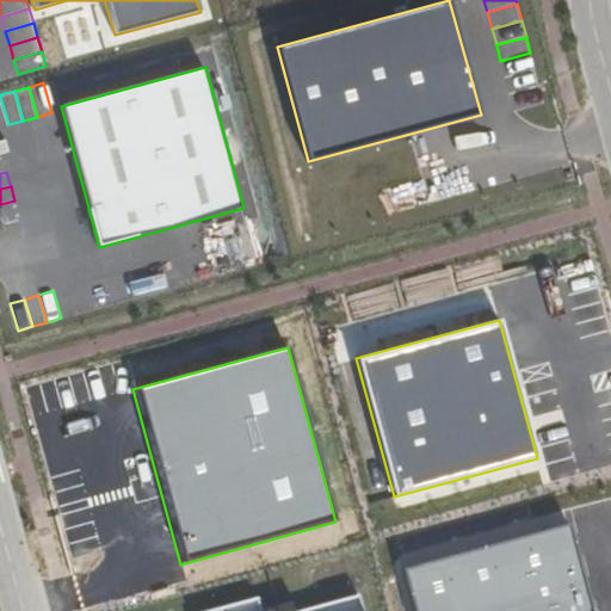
[(113,363),(122,390),(136,386),(128,358),(113,363)]
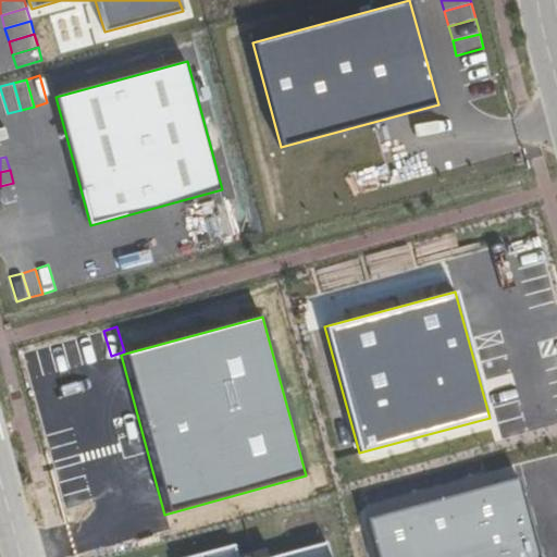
[(90,335),(98,360),(111,356),(103,331),(90,335)]
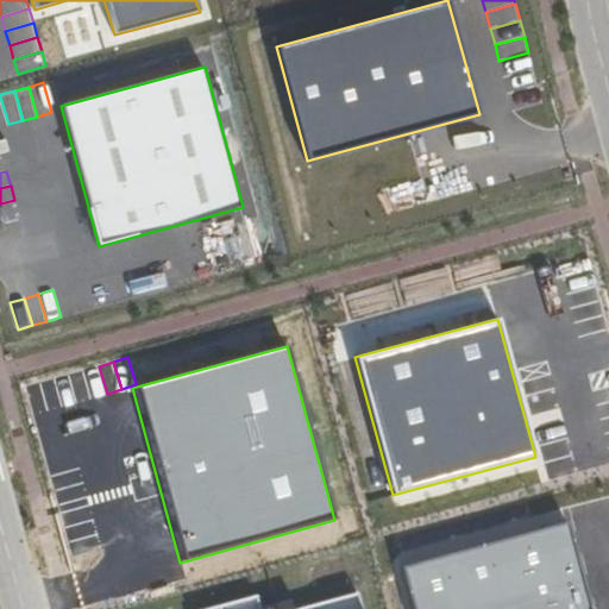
[(83,370),(92,397),(107,394),(99,366),(83,370)]
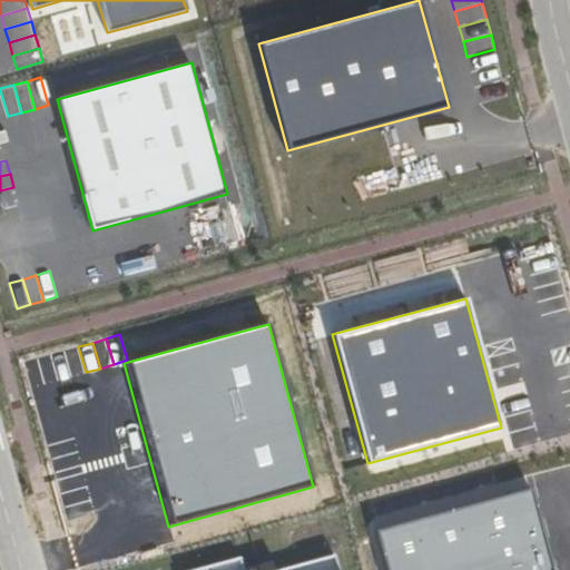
[(65,351),(72,376),(86,372),(78,346),(65,351)]
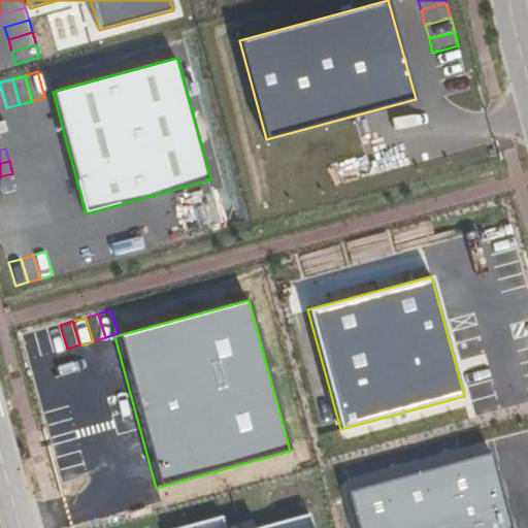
[(47,329),(55,353),(67,349),(60,325),(47,329)]
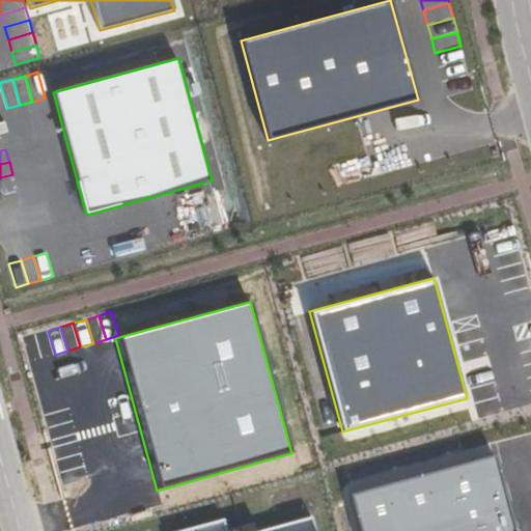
[(458,345),(484,339),(480,327),(455,333),(458,345)]
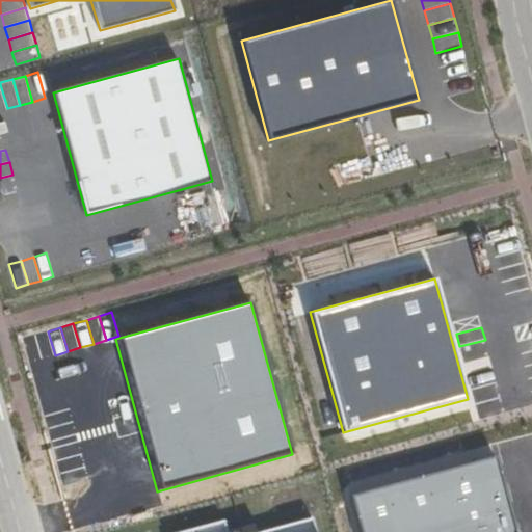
[(35,335),(43,358),(55,355),(48,331),(35,335)]
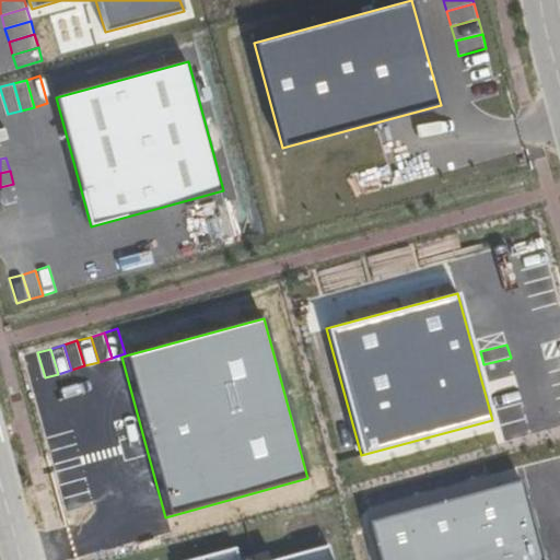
[(24,357),(32,382),(45,377),(37,352),(24,357)]
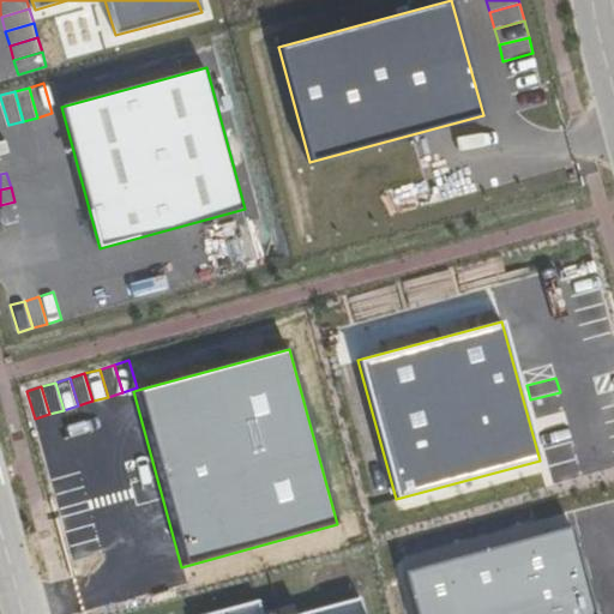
[(602,409),(613,405),(613,390),(597,395),(602,409)]
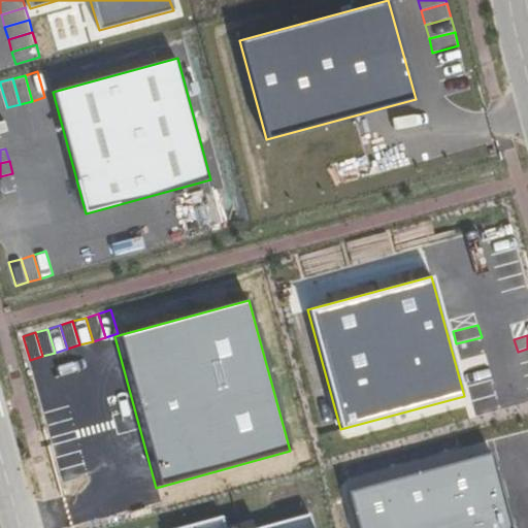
[(460,359),(486,353),(482,337),(456,344),(460,359)]
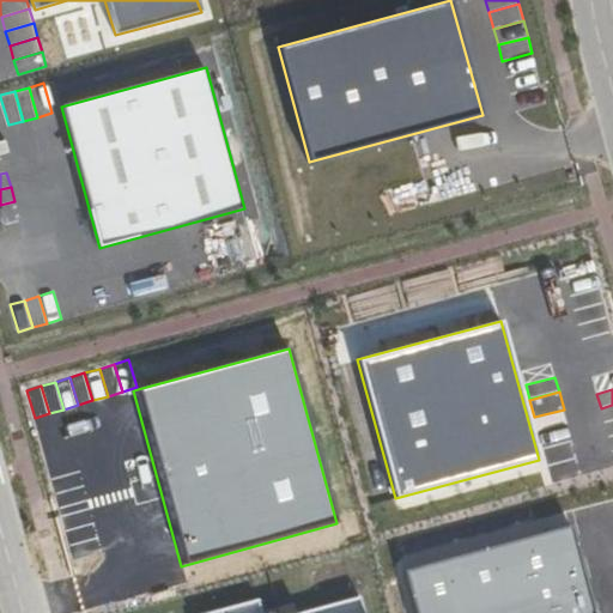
[(605,423),(612,420),(612,405),(601,408),(605,423)]
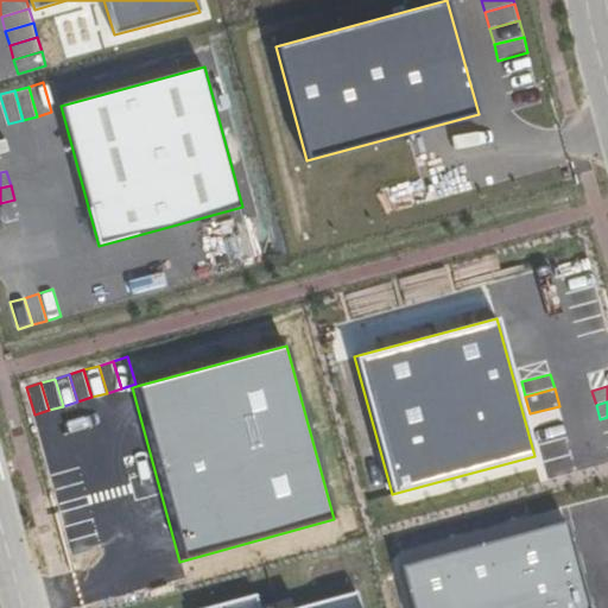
[(539,445),(568,438),(564,424),(536,431),(539,445)]
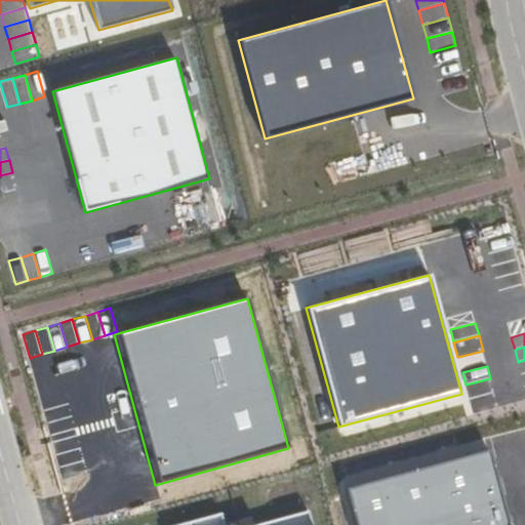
[(470,399),(494,392),(490,378),(466,385),(470,399)]
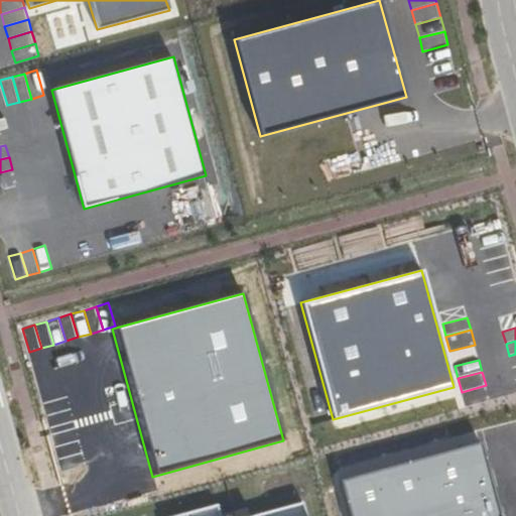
[(466,407),(490,400),(486,385),(462,392),(466,407)]
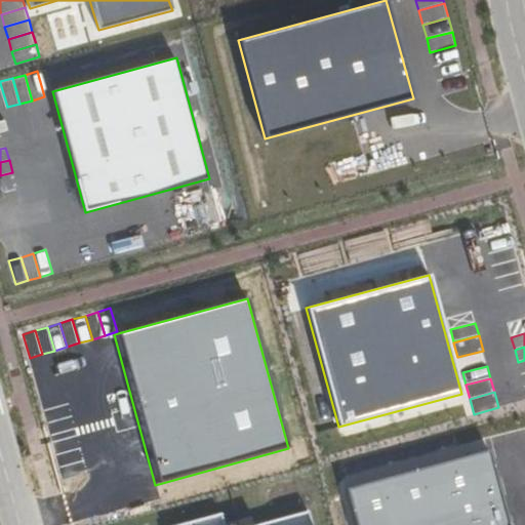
[(73,416),(69,403),(44,410),(47,422),(73,416)]
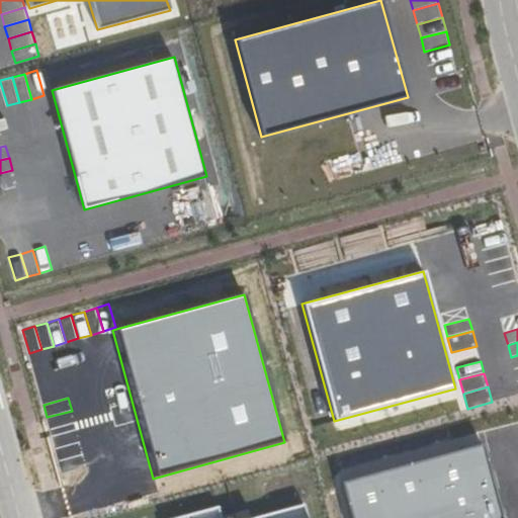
[(75,423),(72,411),(47,417),(50,429),(75,423)]
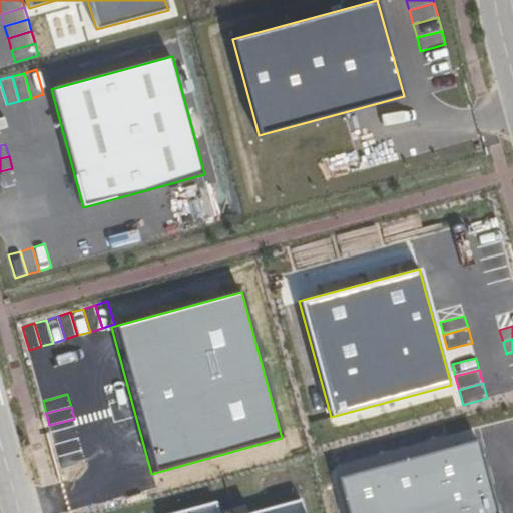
[(78,439),(75,426),(51,433),(54,446),(78,439)]
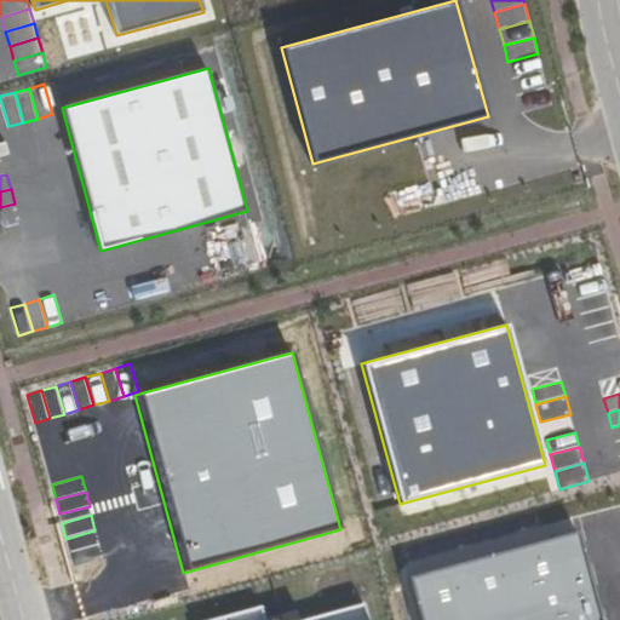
[(99,545),(95,530),(65,539),(70,554),(99,545)]
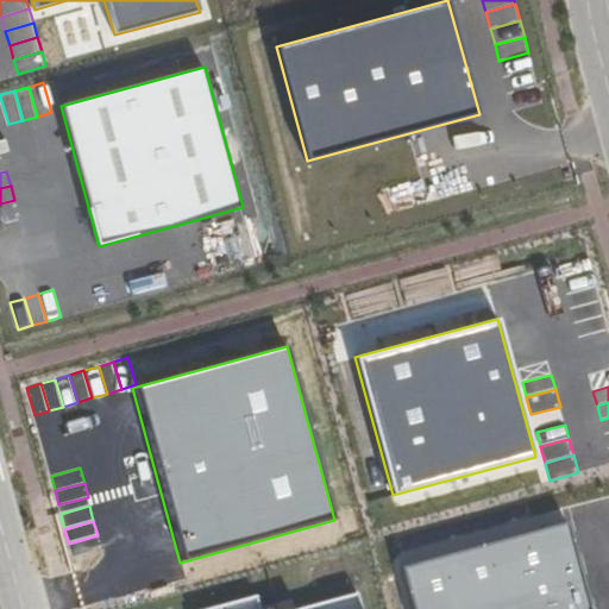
[(590,608),(567,523),(401,567),(412,608),(590,608)]
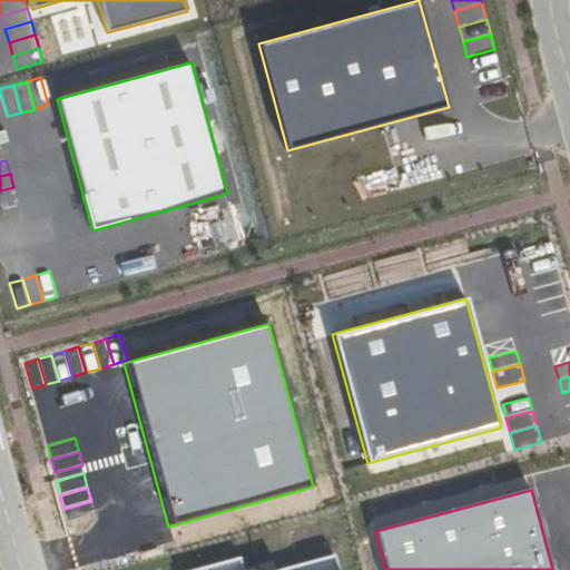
[(96,514),(91,501),(65,509),(68,522),(96,514)]
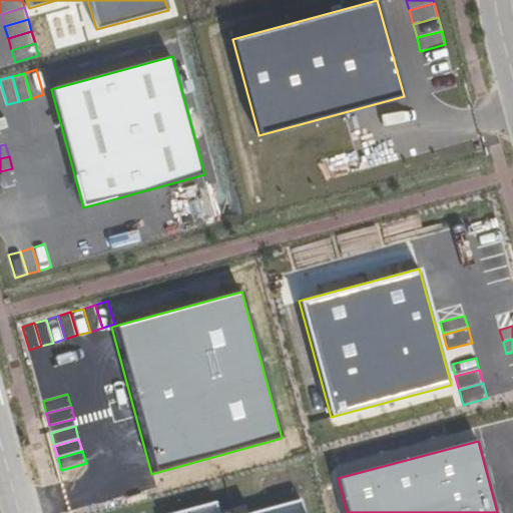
[(304,512),(301,499),(249,512),(217,512),(215,502),(174,512),(304,512)]
